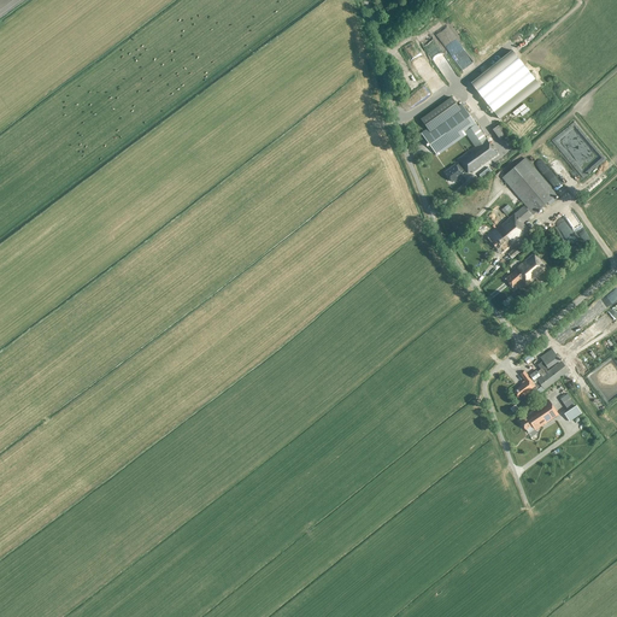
[(427,33),(419,36),(423,43),(430,41),(427,33)]
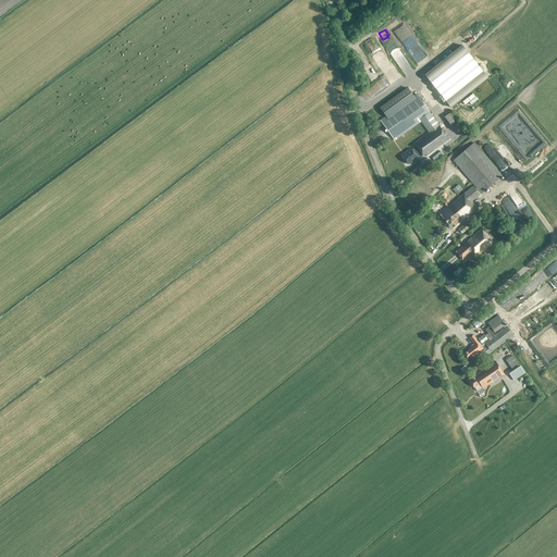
[(463,45),(425,75),(452,108),(490,77),(463,45)]
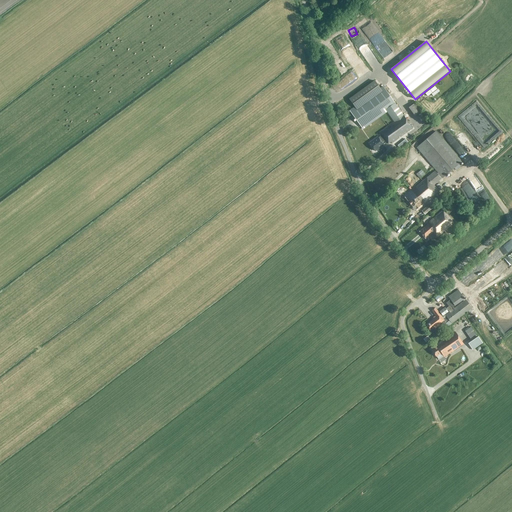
[(348,84),(355,76),(349,71),(342,78),(348,84)]
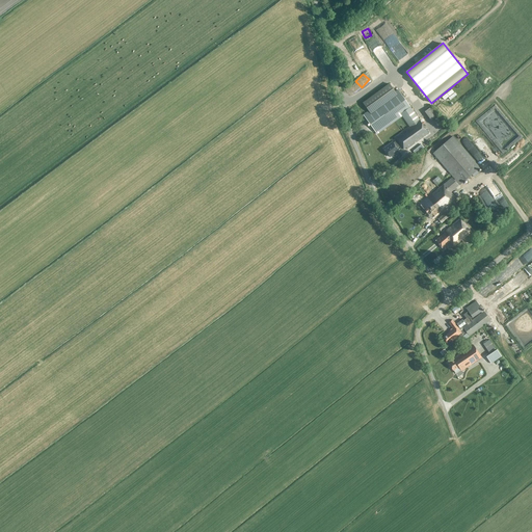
[(352,91),(360,87),(355,80),(348,84),(352,91)]
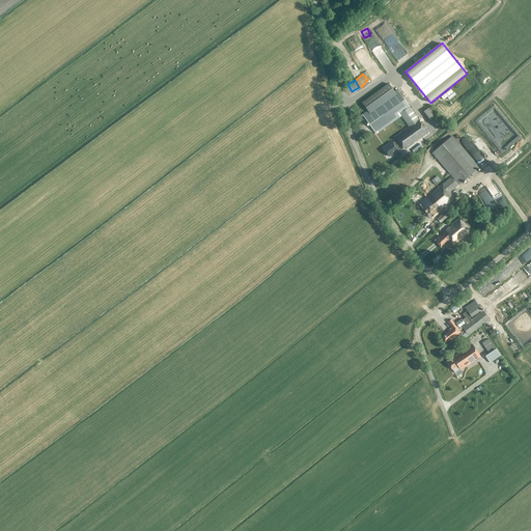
[(368,111),(363,115),(376,134),(401,116),(409,127),(393,137),(395,139),(394,140),(395,140),(392,142),(383,148),(389,157),(397,150),(397,149),(400,147),(400,148),(401,148),(402,149),(406,147),(407,148),(428,133),(397,90),(394,92),(389,84),(362,103),(368,111)]
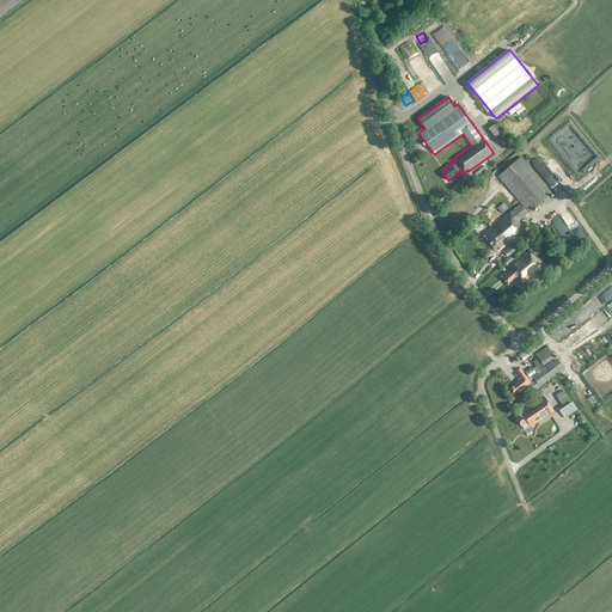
[(508,112),(510,116),(522,106),(521,105),(519,103),(508,112)]
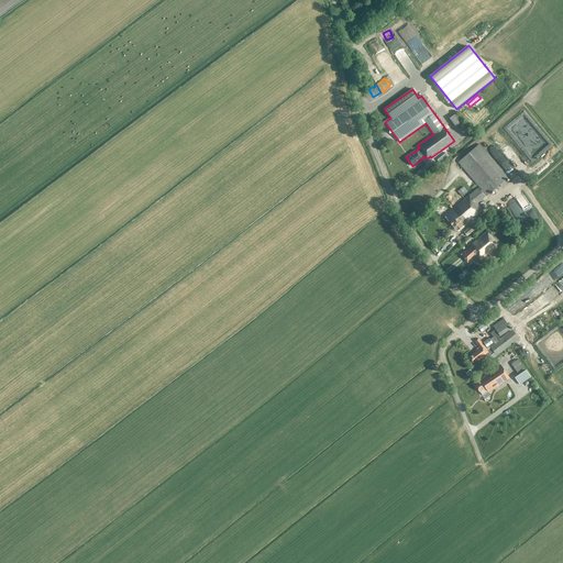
[(508,132),(525,114),(520,111),(505,129),(508,132)]
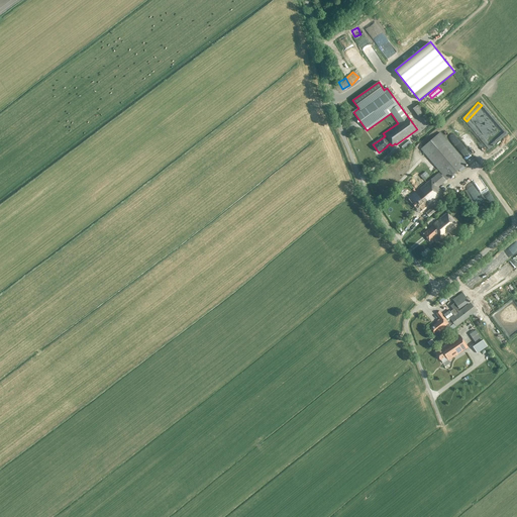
[(424,113),(418,106),(413,109),(418,117),(424,113)]
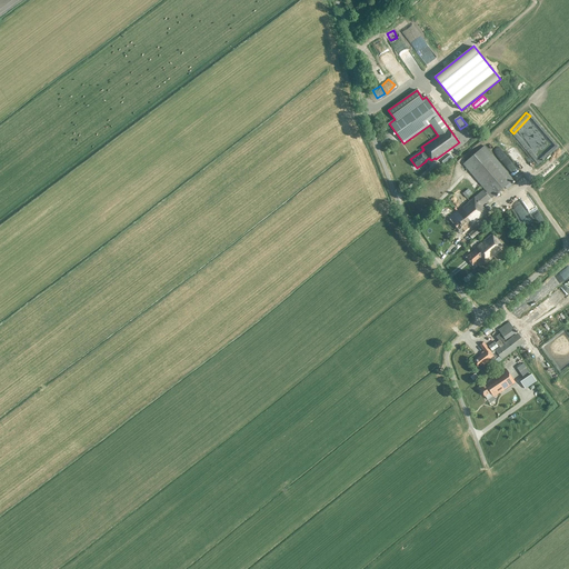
[(502,136),(498,138),(500,142),(499,143),(502,147),(511,142),(508,138),(505,140),(502,136)]
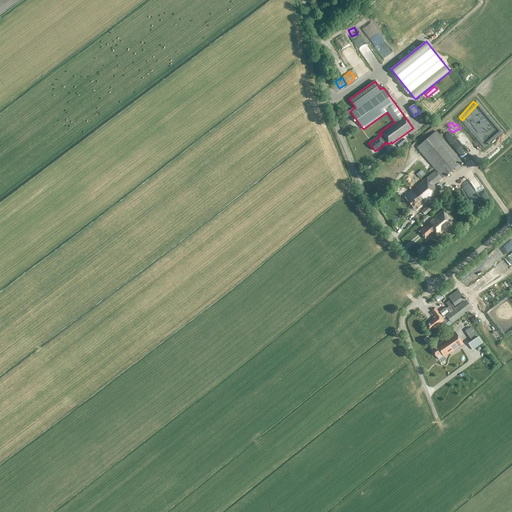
[(439,132),(446,141),(450,137),(443,128),(439,132)]
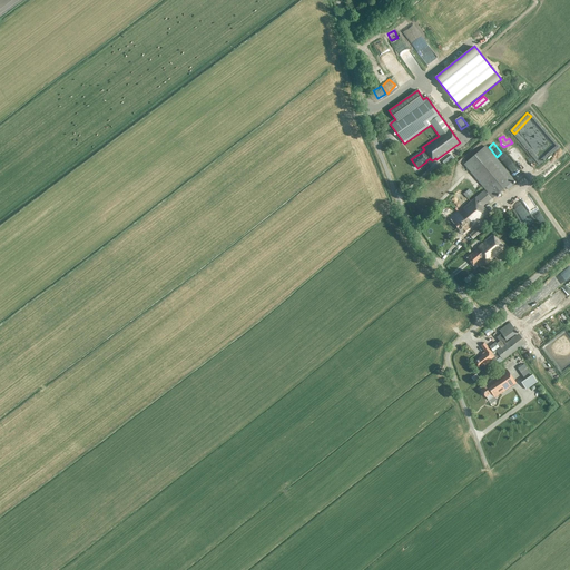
[(487,194),(483,190),(450,219),(463,234),(489,213),(483,206),(491,199),(490,198),(492,196),(493,197),(513,180),(484,147),(464,164),(489,192),(487,194)]
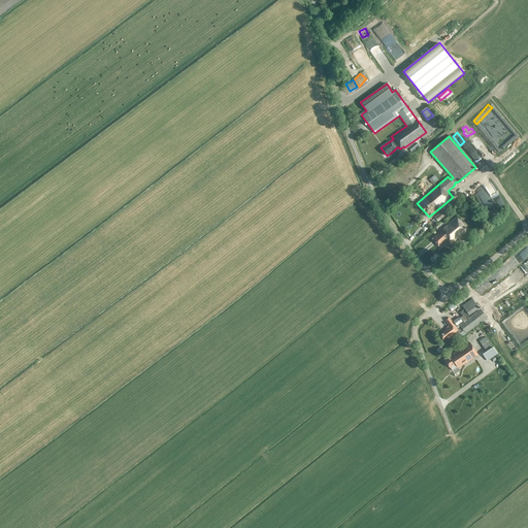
[(408,150),(413,154),(423,144),(420,140),(408,150)]
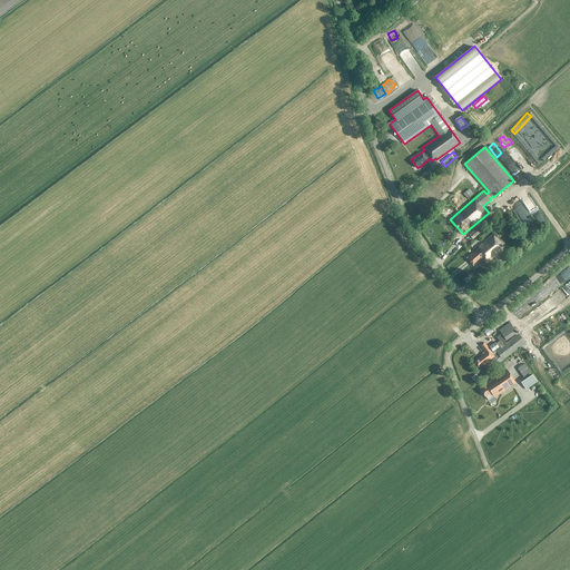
[(463,194),(467,198),(477,190),(473,186),(463,194)]
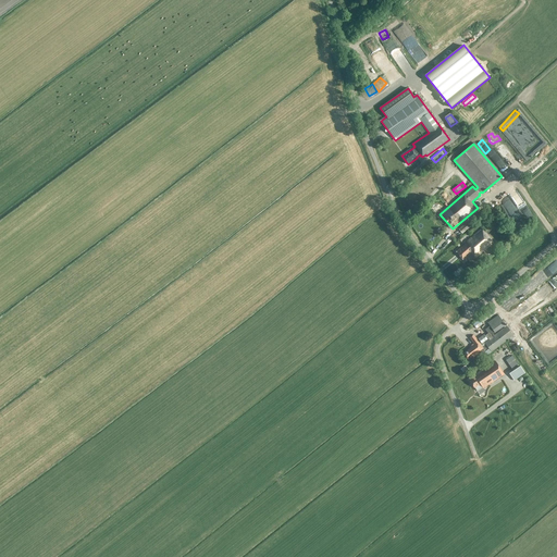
[(458,230),(462,234),(471,226),(468,222),(458,230)]
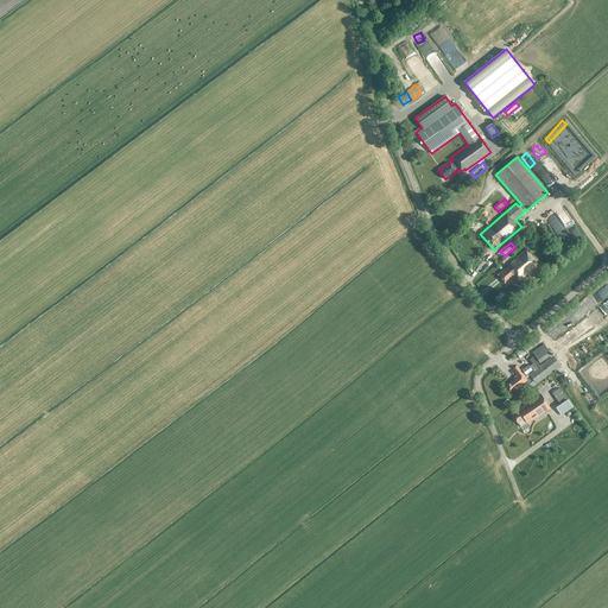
[(538,265),(526,249),(506,266),(507,267),(498,276),(505,284),(514,276),(519,282),(538,265)]
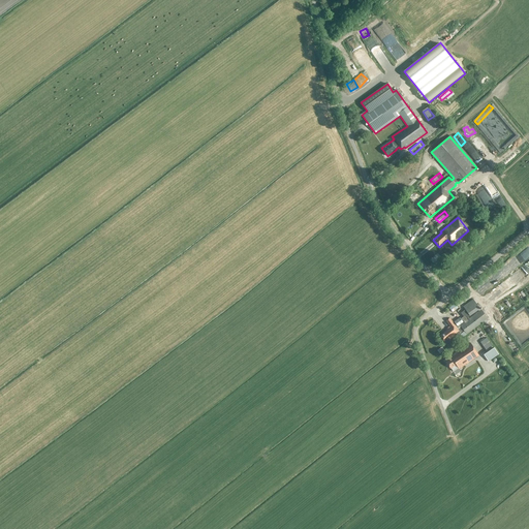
[(528,246),(518,255),(523,261),(525,259),(524,257),(528,253),(528,246)]
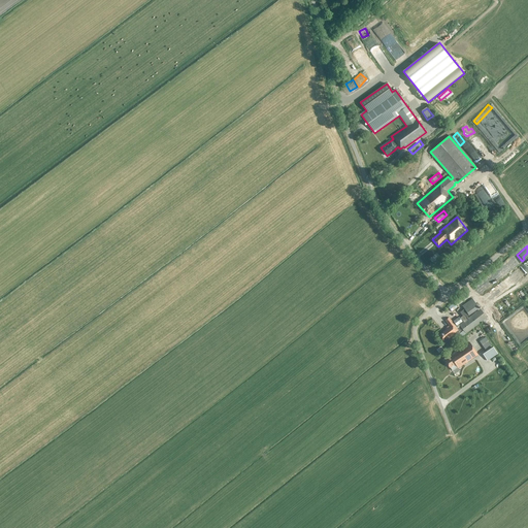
[(517,281),(527,269),(522,265),(512,276),(517,281)]
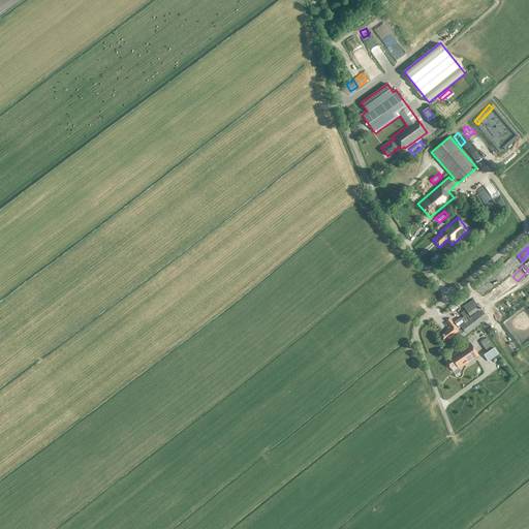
[(498,286),(502,292),(511,285),(506,279),(498,286)]
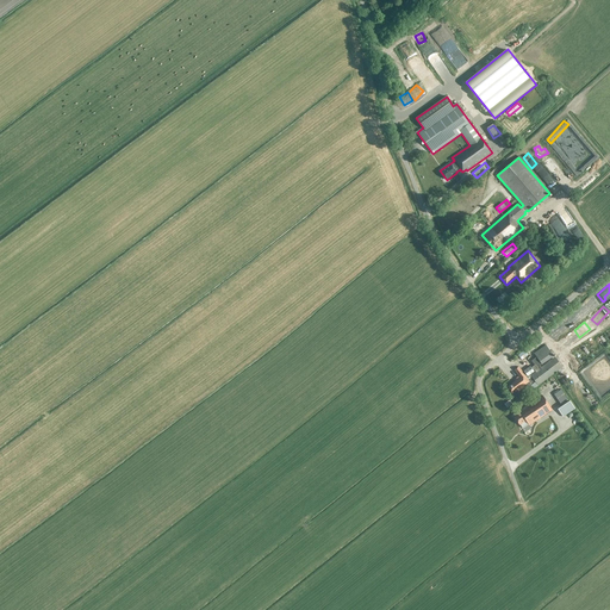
[(559,325),(554,330),(559,335),(564,330),(559,325)]
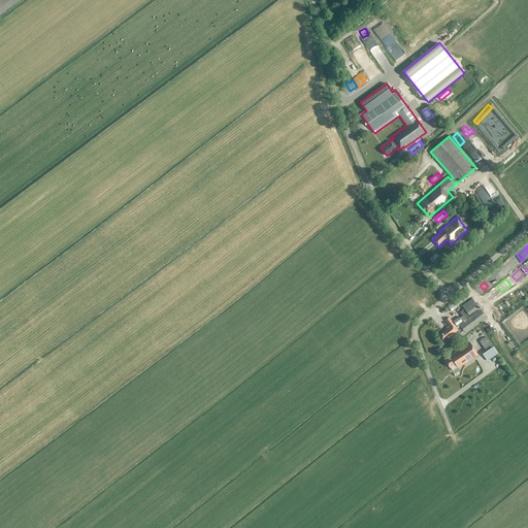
[(471,299),(462,306),(465,310),(462,312),(464,315),(460,318),(463,322),(456,327),(449,318),(444,321),(449,326),(444,329),(446,330),(438,335),(442,341),(444,343),(449,340),(449,339),(454,335),(456,338),(460,335),(462,337),(487,318),(471,299)]
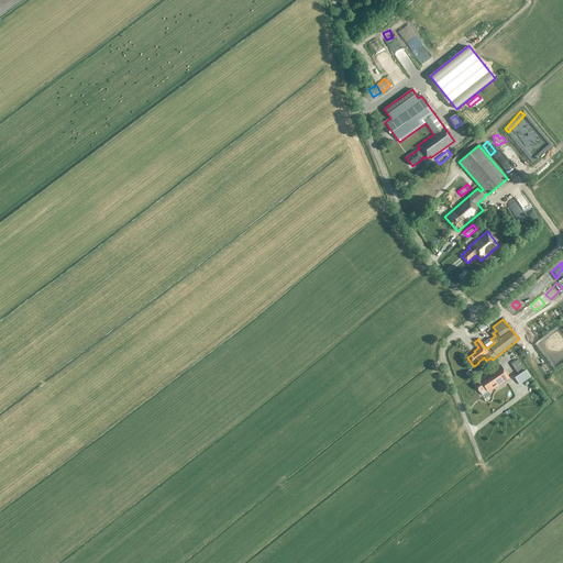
[(478,329),(482,333),(488,328),(485,323),(478,329)]
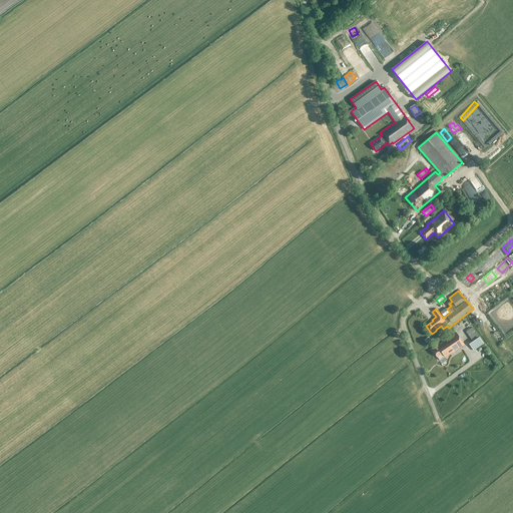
[(444,317),(449,313),(446,308),(440,312),(444,317)]
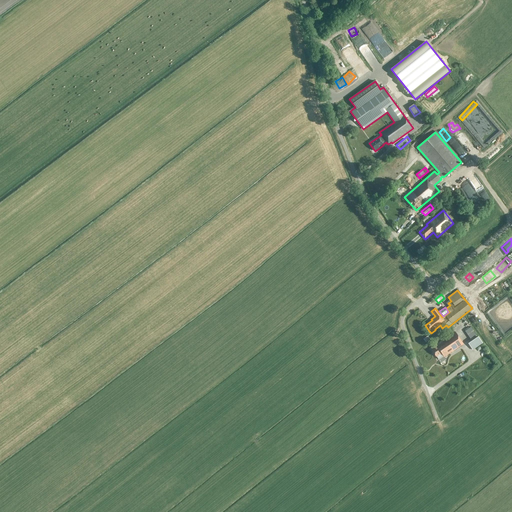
[(426,318),(431,316),(427,308),(422,310),(426,318)]
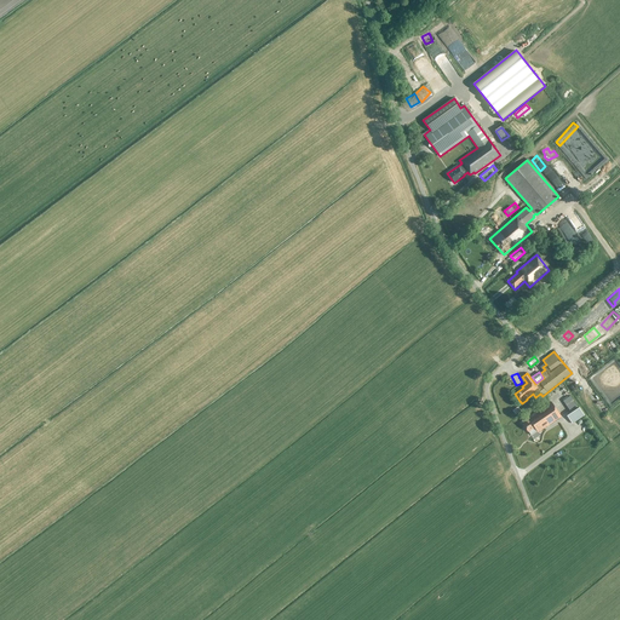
[(573,424),(585,415),(579,408),(578,408),(570,396),(563,401),(570,413),(567,415),(573,424)]
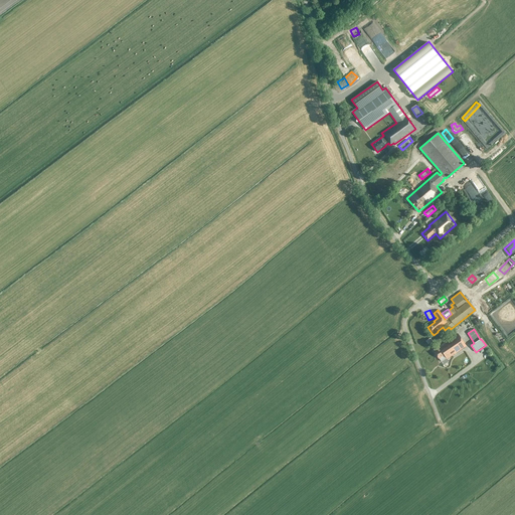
[(434,351),(439,359),(445,355),(447,359),(466,346),(458,334),(439,347),(440,348),(434,351)]
